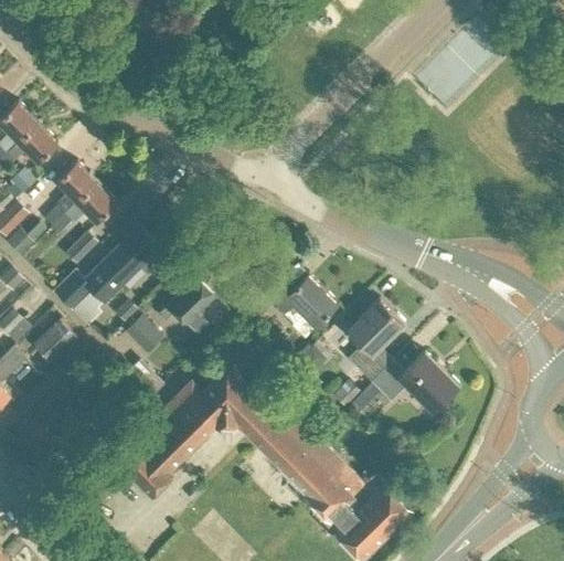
[(0,158),(36,123),(17,103),(0,118),(0,125),(9,135),(0,143),(0,158)]
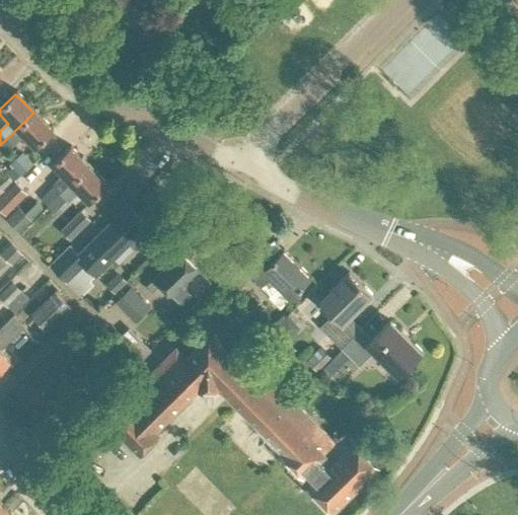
[(52,132),(33,113),(0,145),(0,160),(22,138),(33,149),(52,132)]
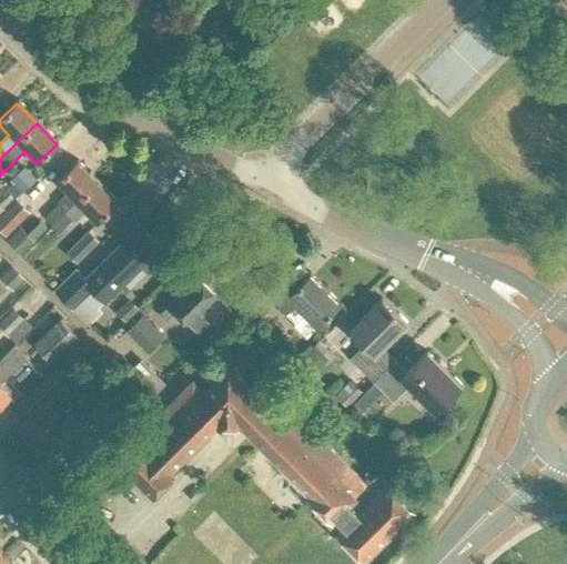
[(51,227),(76,203),(95,183),(76,163),(56,182),(68,195),(43,219),(51,227)]
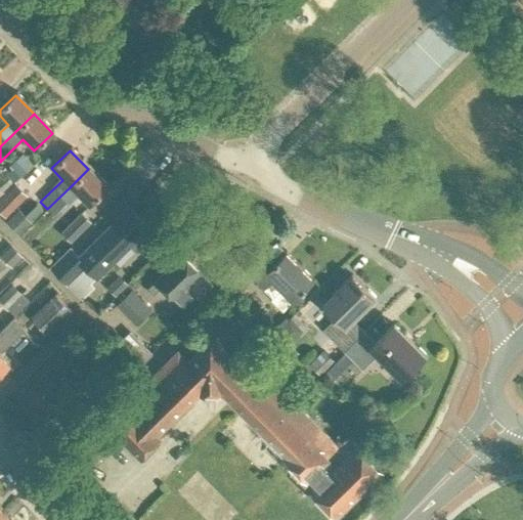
[(14,184),(33,167),(25,159),(23,156),(9,168),(12,171),(10,173),(5,177),(13,185),(14,184)]
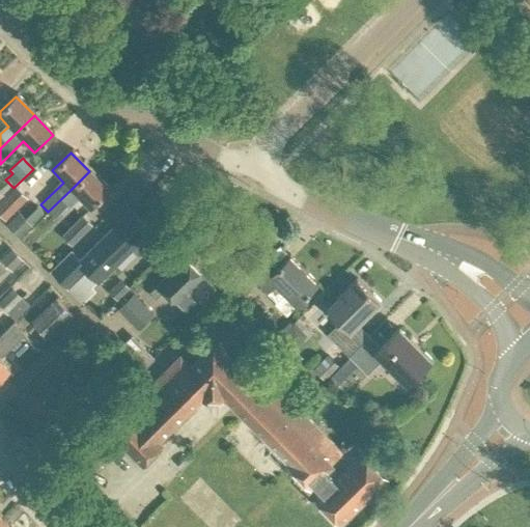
[(108,190),(89,171),(71,190),(48,212),(55,219),(67,207),(71,211),(81,199),(89,209),(108,190)]
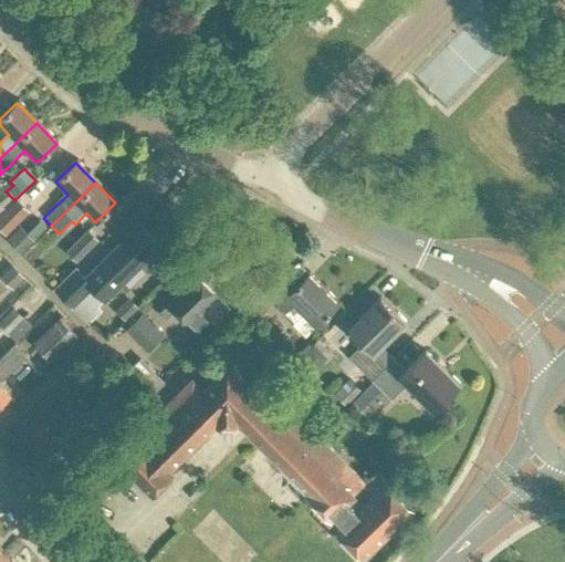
[(0,236),(3,240),(27,217),(30,215),(16,199),(14,200),(0,215),(0,231),(0,236)]
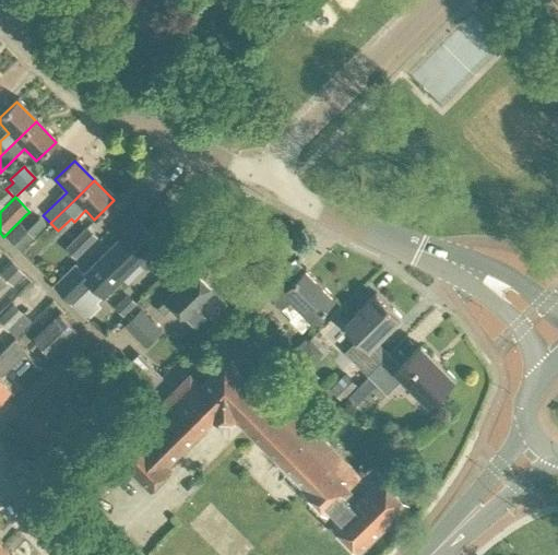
[(153,248),(156,245),(135,224),(83,276),(73,268),(52,287),(71,306),(91,286),(103,298),(137,264),(143,271),(149,271),(159,260),(159,255),(153,248)]
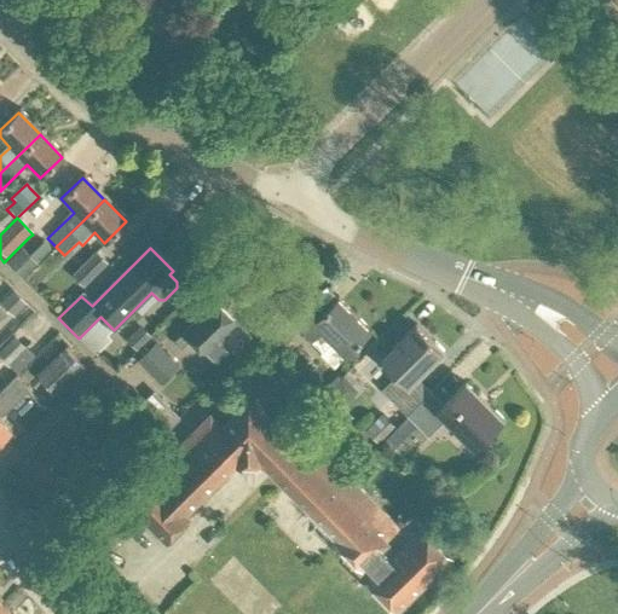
[(82,289),(107,266),(96,254),(71,278),(82,289)]
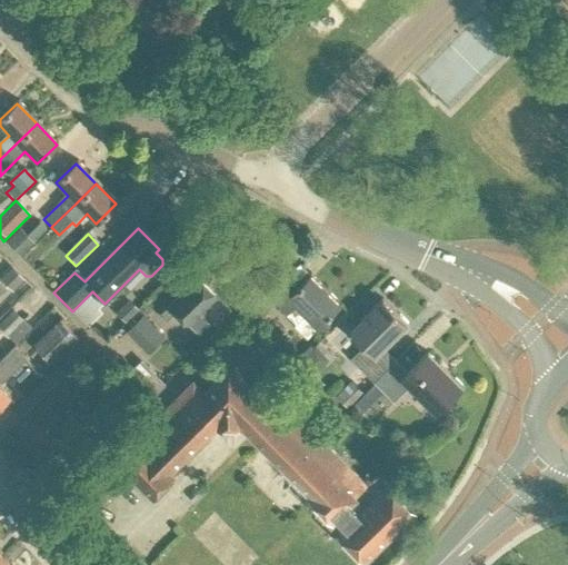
[(317,329),(340,306),(309,277),(301,286),(290,275),(267,298),(287,317),(296,309),(317,329)]
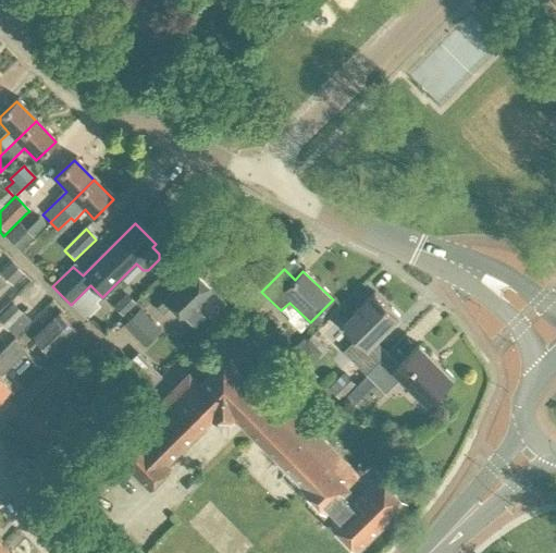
[(183,320),(212,292),(194,273),(156,310),(161,317),(171,307),(183,320)]
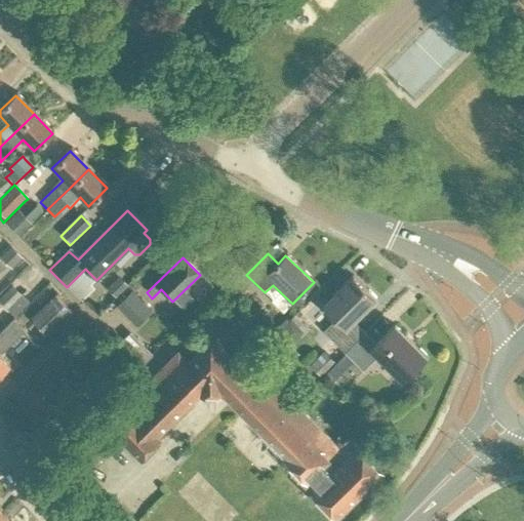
[(120,294),(126,288),(118,279),(106,290),(115,299),(120,294)]
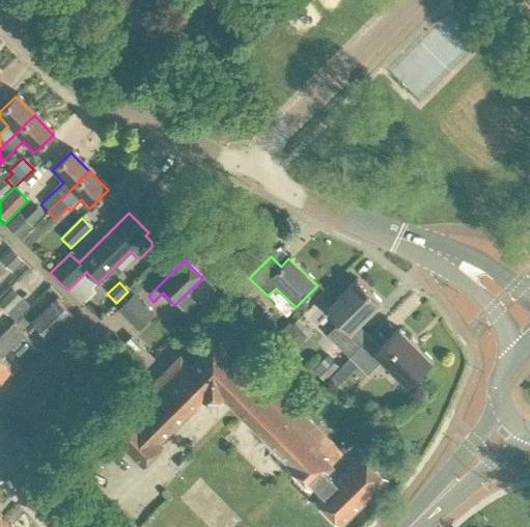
[(356,282),(326,310),(339,325),(326,337),(347,359),(368,339),(355,326),(378,304),(356,282)]
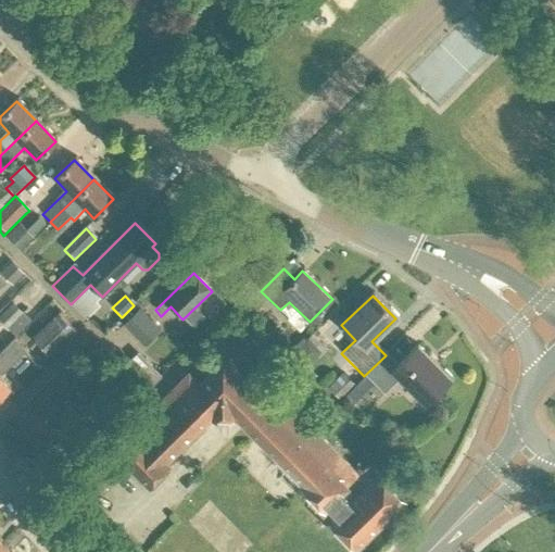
[(28,318),(11,301),(0,311),(0,318),(13,333),(28,318)]
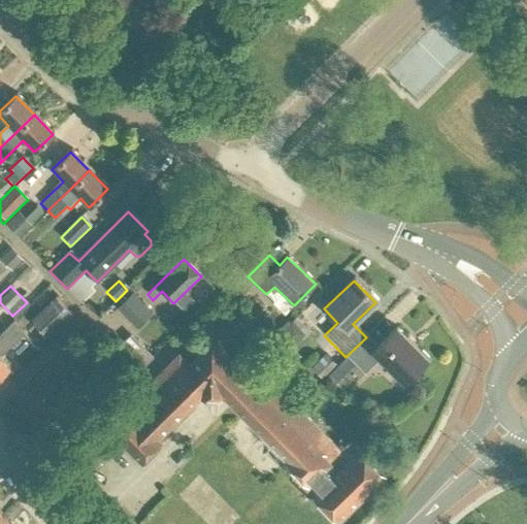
[(153,315),(132,294),(127,290),(121,296),(116,301),(112,304),(118,308),(117,309),(137,330),(153,315)]
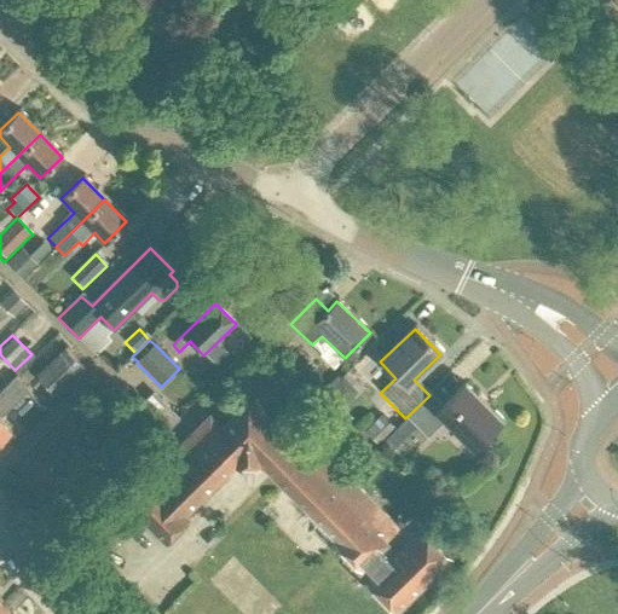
[(64,349),(36,377),(56,398),(85,370),(64,349)]
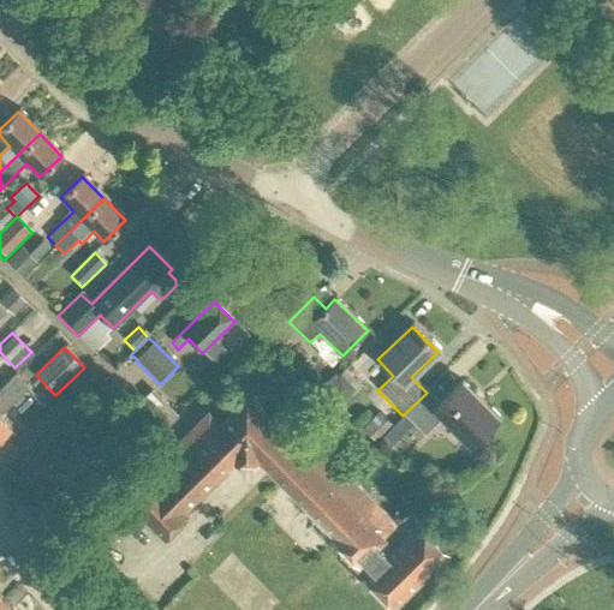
[(0,438),(11,429),(0,418),(0,416),(28,389),(15,376),(0,389),(0,438)]
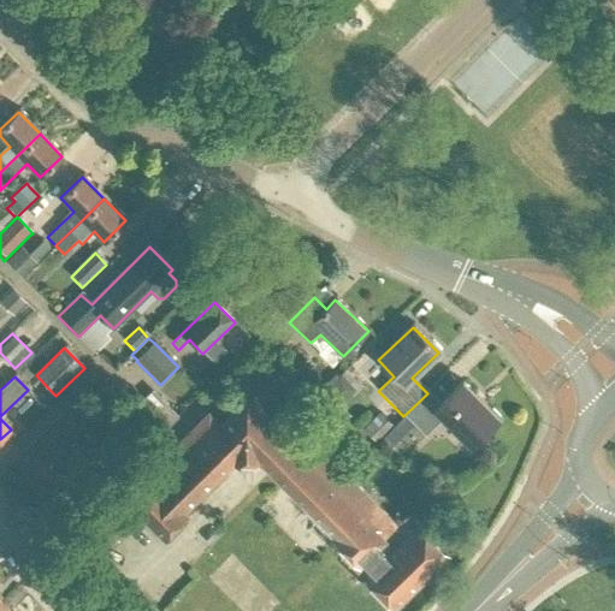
[(333,411),(354,392),(341,379),(320,398),(333,411)]
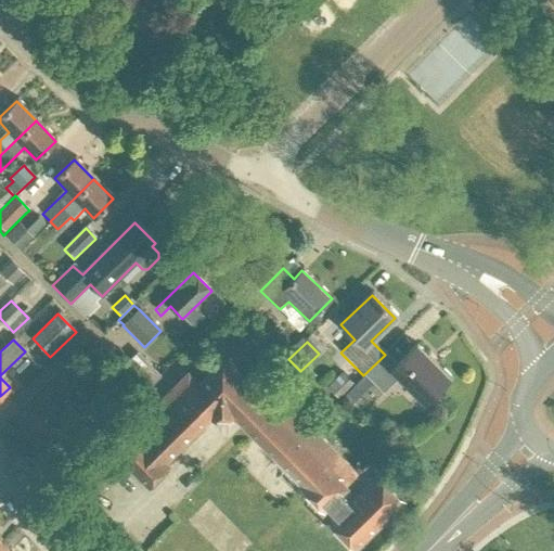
[(396,366),(385,355),(363,375),(382,394),(398,379),(423,404),(448,380),(415,346),(396,366)]
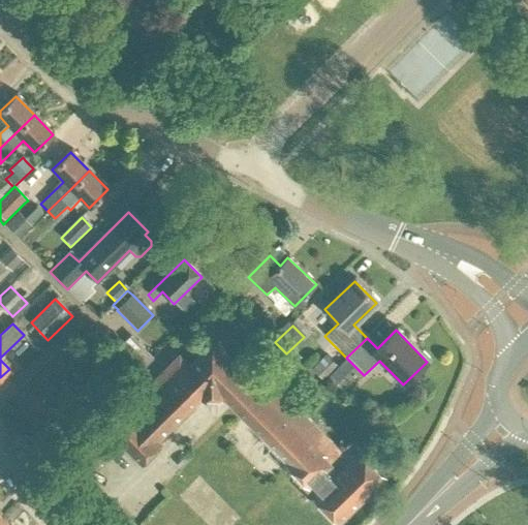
[(155,361),(131,336),(122,344),(146,369),(155,361)]
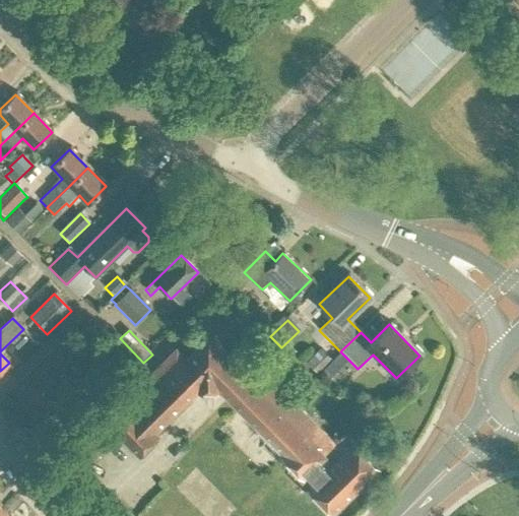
[(332,513),(377,469),(345,436),(335,446),(242,350),(231,361),(209,338),(186,362),(176,350),(105,421),(137,454),(157,435),(155,432),(199,389),(218,389),(282,454),(281,455),(304,477),(305,477),(312,484),(308,488),(332,513)]
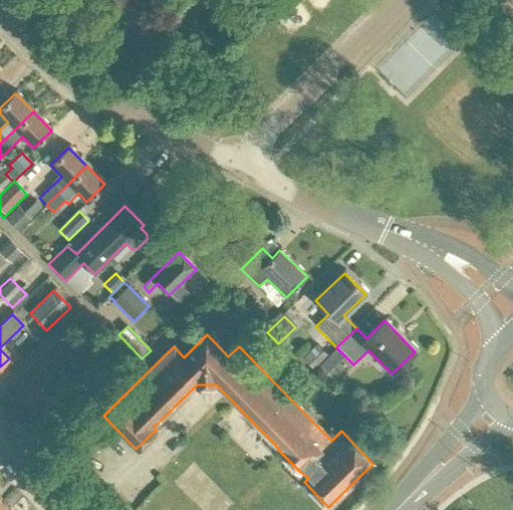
[(313,370),(326,356),(315,345),(302,359),(313,370)]
